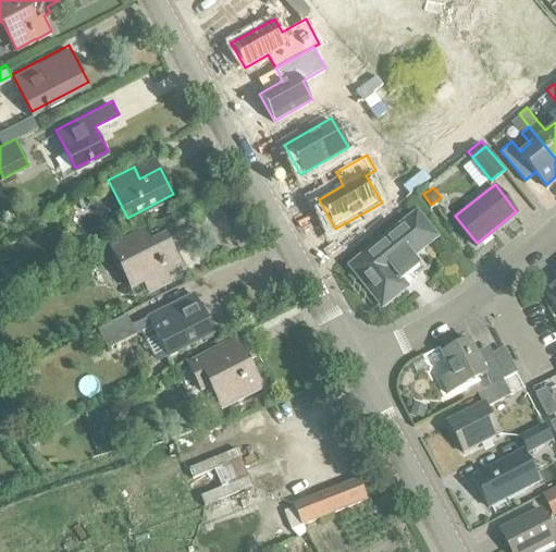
[(417,210),(350,264),(382,303),(406,284),(400,278),(419,264),(411,254),(435,234),(417,210)]
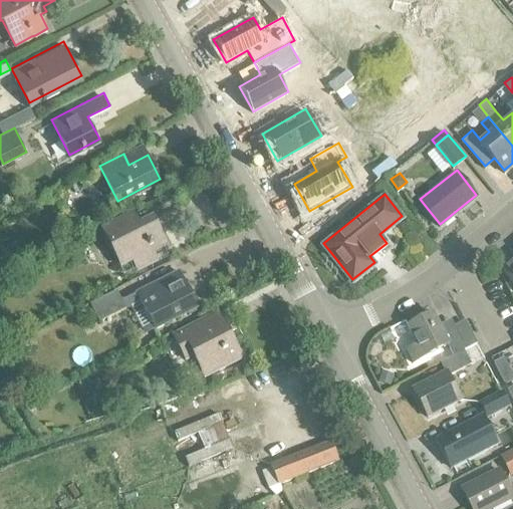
[(102,226),(121,262),(134,256),(140,266),(157,257),(152,247),(166,240),(156,221),(136,232),(126,214),(102,226)]
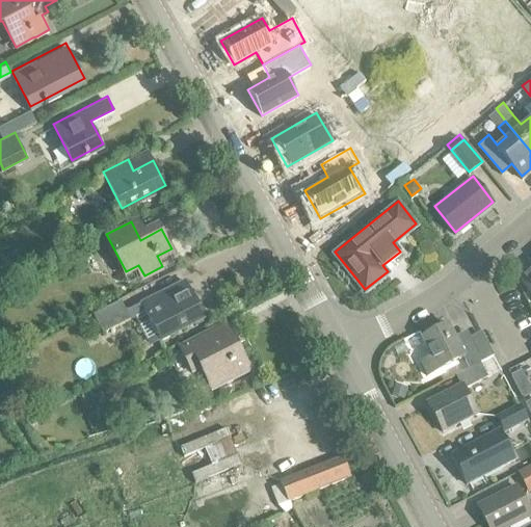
[(530,263),(518,275),(530,290),(530,263)]
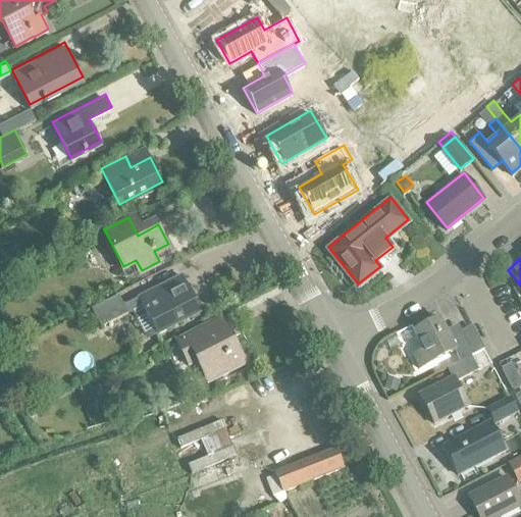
[(138,295),(157,330),(200,308),(188,283),(168,294),(162,281),(138,295)]
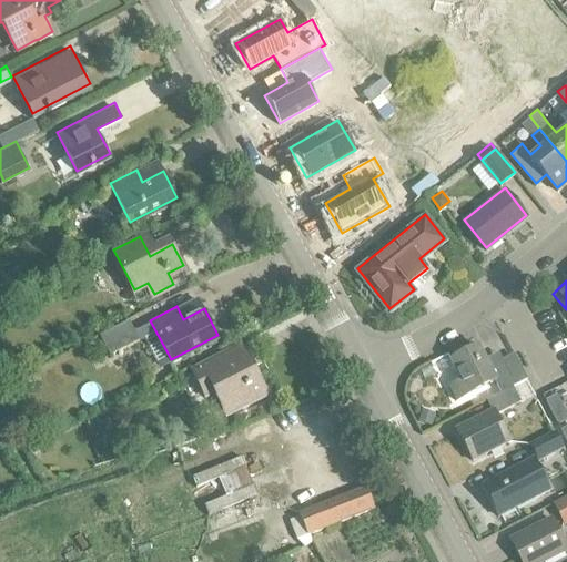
[(100,333),(110,353),(139,337),(134,329),(130,331),(124,320),(100,333)]
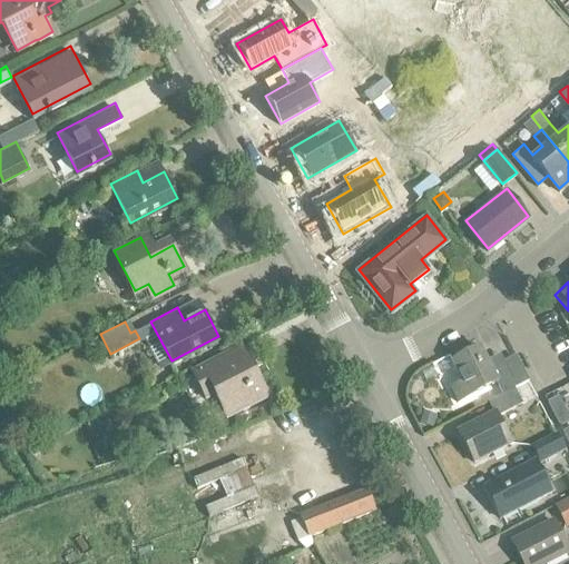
[(462,378),(450,385),(458,399),(496,379),(502,392),(514,385),(517,384),(528,378),(514,353),(503,358),(490,365),(480,344),(452,358),(462,378)]
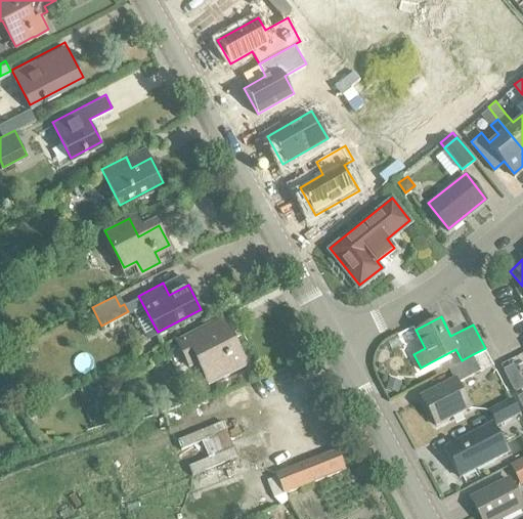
[(176,337),(186,357),(194,352),(200,362),(207,358),(216,376),(246,360),(228,328),(213,335),(208,325),(211,322),(210,320),(176,337)]
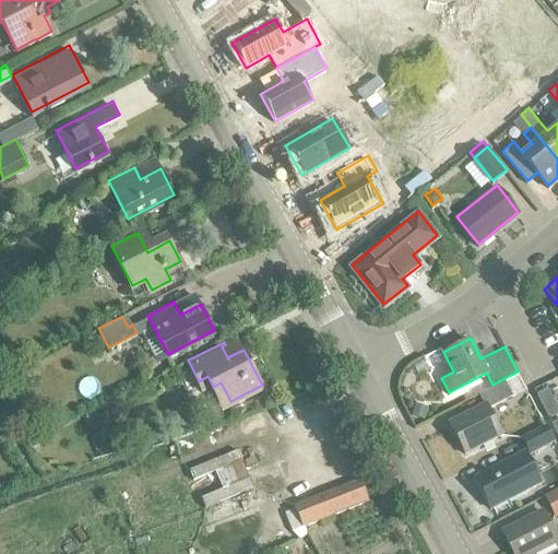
[(505,378),(493,385),(479,391),(484,401),(449,420),(465,451),(501,432),(488,407),(512,393),(505,378)]
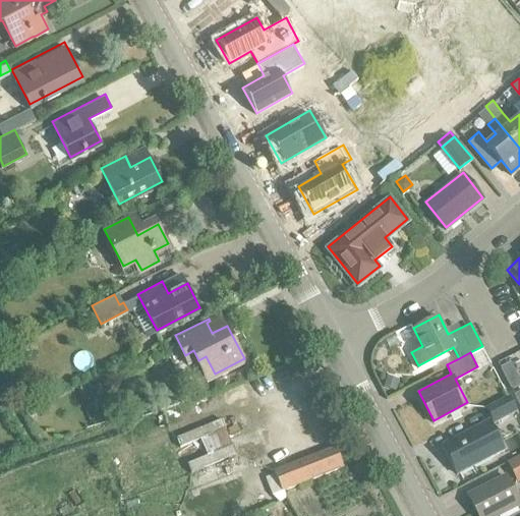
[(510,360),(500,365),(511,386),(519,382),(519,379),(510,360)]
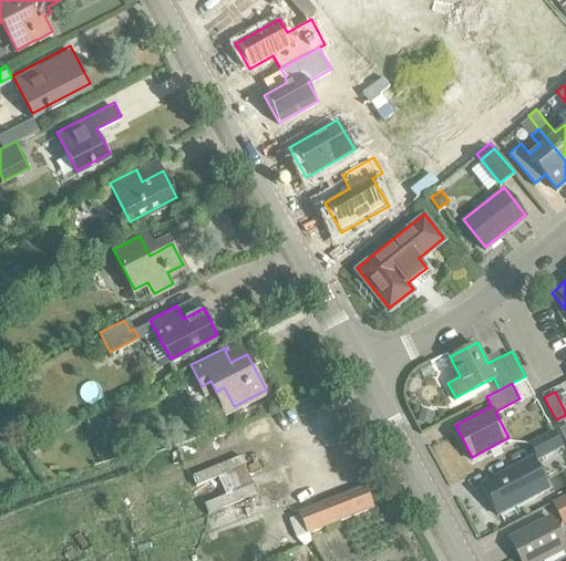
[(420,406),(415,418),(429,423),(432,411),(420,406)]
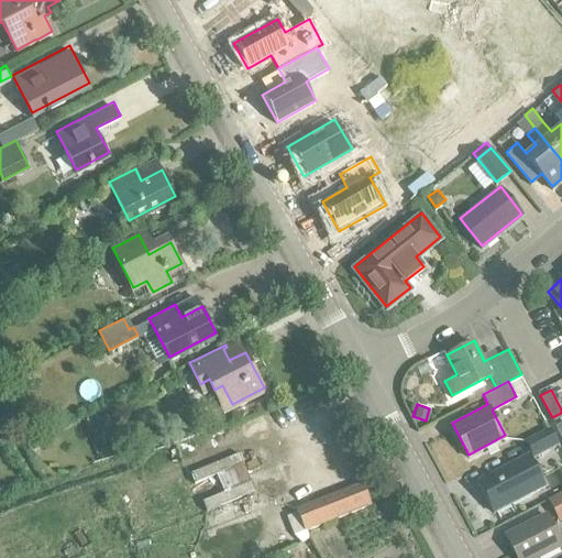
[(526,439),(535,455),(558,442),(550,426),(526,439)]
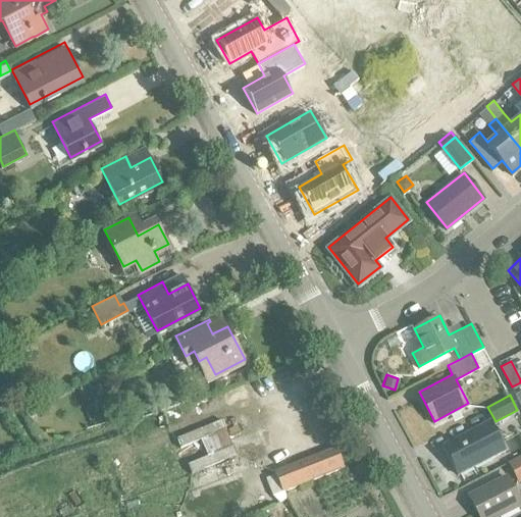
[(209,454),(189,462),(192,470),(237,452),(222,417),(178,435),(180,444),(201,436),(209,454)]
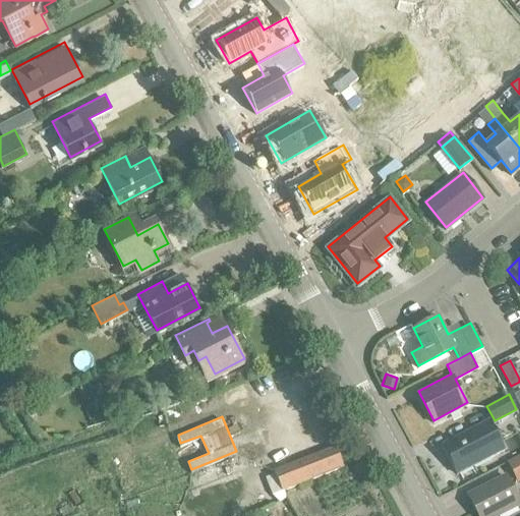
[(443,443),(457,471),(504,447),(488,418),(443,443)]
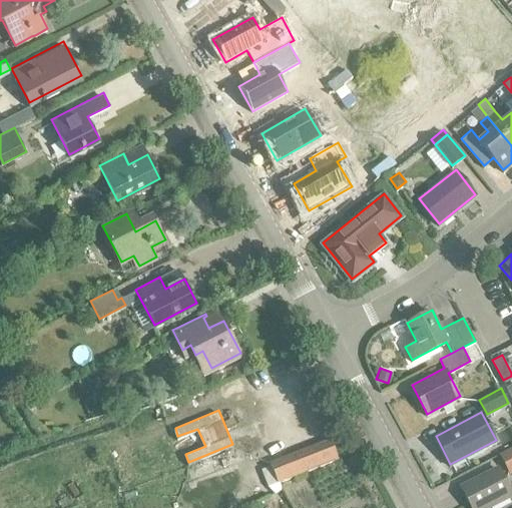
[(271,465),(277,482),(338,458),(330,438),(270,461),(271,465)]
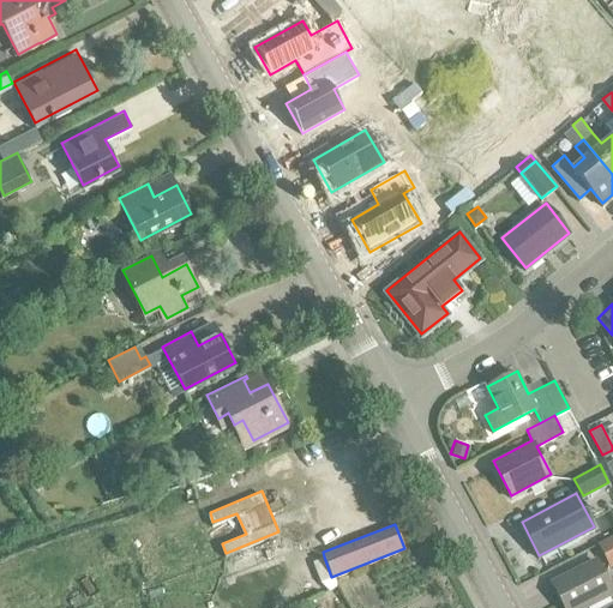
[(612,535),(599,542),(610,565),(612,564),(612,535)]
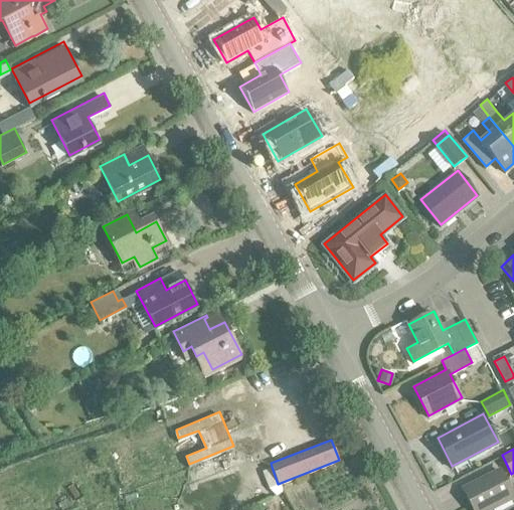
[(272,467),(262,470),(269,487),(278,484),(272,467)]
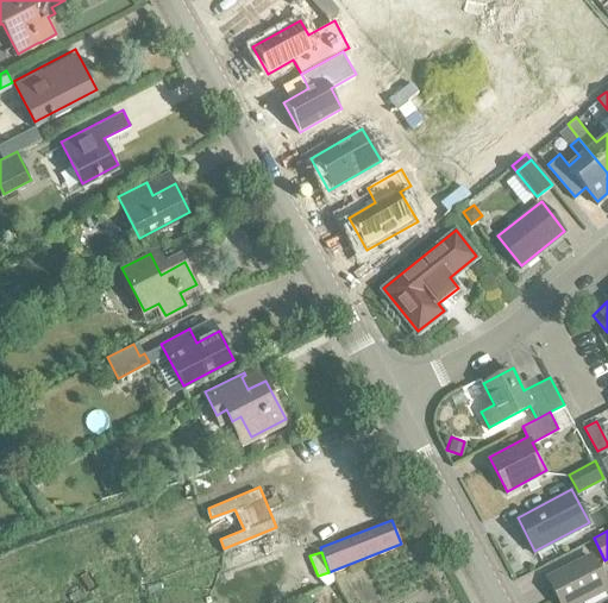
[(549,577),(561,602),(571,602),(607,584),(607,582),(591,553),(549,577)]
